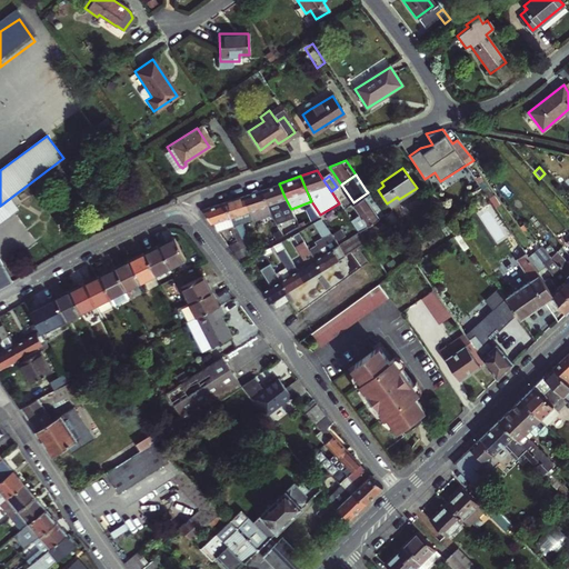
[(499,205),(483,181),(479,183),(490,200),(493,205),(495,207),(499,205)]
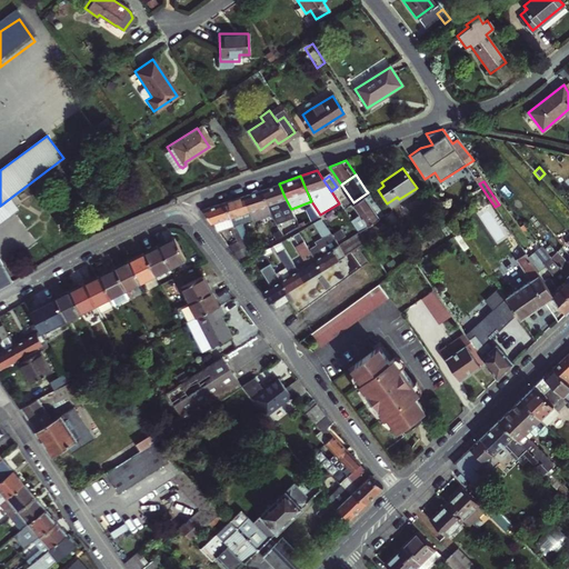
[(279,183),(261,189),(266,203),(271,212),(279,223),(296,217),(291,209),(285,197),(279,183)]
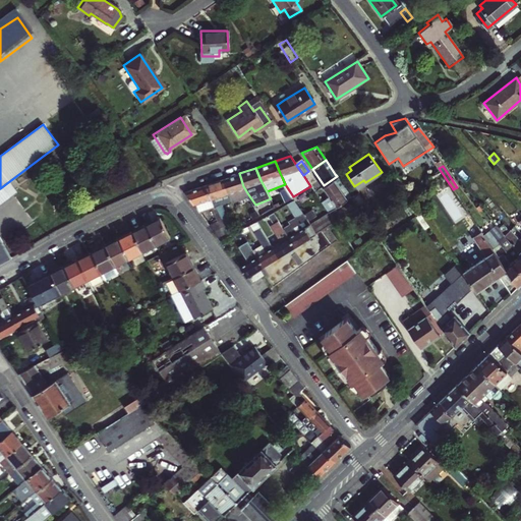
[(239,173),(221,179),(226,192),(224,193),(230,201),(232,204),(248,194),(243,186),(239,173)]
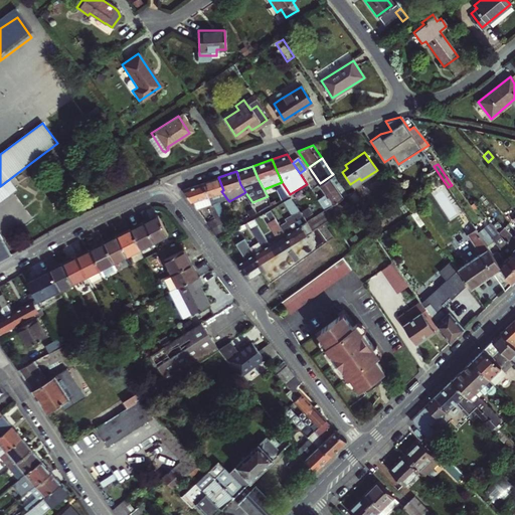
[(319,184),(326,193),(339,184),(333,174),(320,183),(319,184)]
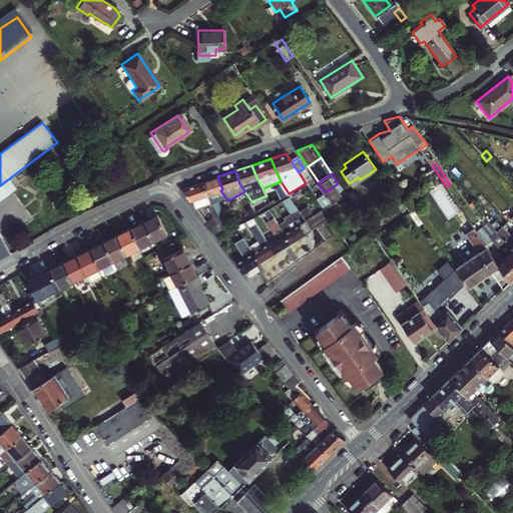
[(201,182),(205,195),(229,227),(233,224),(217,201),(226,198),(220,190),(222,189),(217,176),(201,182)]
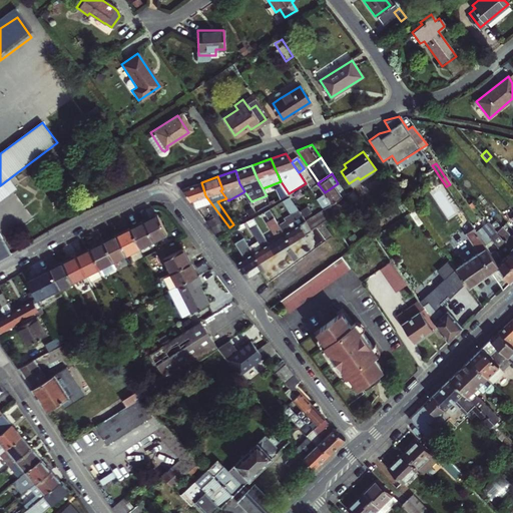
[(189,201),(195,209),(206,205),(215,217),(205,223),(214,234),(229,227),(212,203),(209,200),(206,195),(205,195),(201,182),(183,188),(186,194),(189,201)]
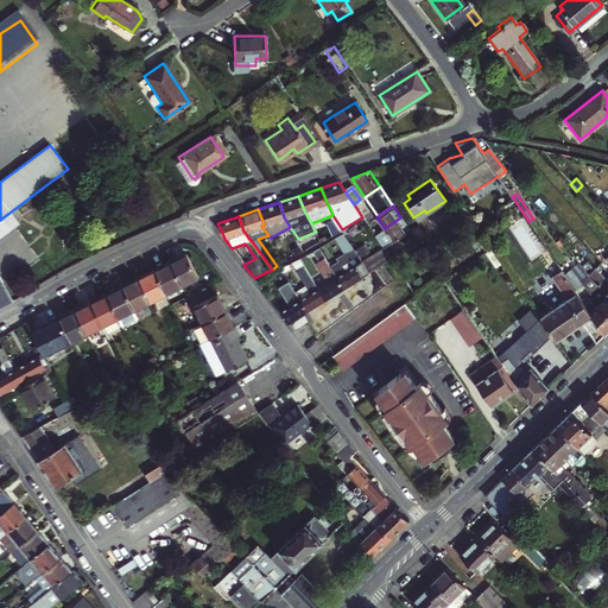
[(384,248),(393,241),(410,229),(407,227),(400,217),(385,228),(374,235),(384,248)]
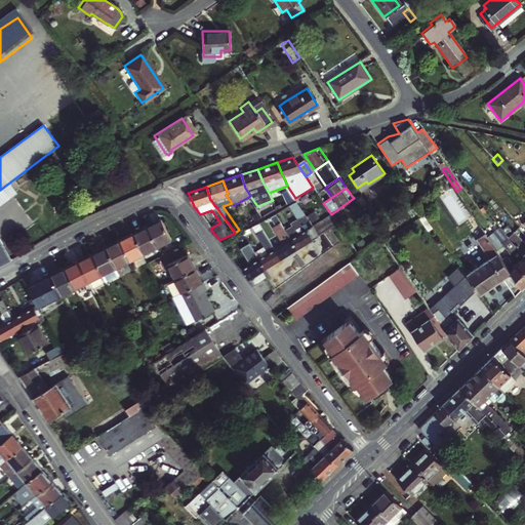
[(295,198),(289,189),(283,193),(289,203),(296,200),(295,198)]
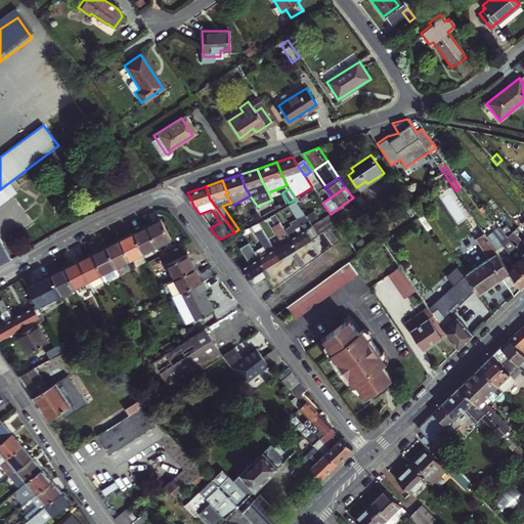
[(239,268),(246,276),(311,235),(313,236),(317,233),(331,225),(336,222),(331,214),(312,225),(298,203),(292,206),(299,220),(292,224),(293,227),(288,229),(282,222),(275,226),(285,241),(273,248),(270,244),(276,239),(270,229),(264,233),(259,223),(252,227),(265,249),(256,254),(249,242),(242,246),(250,261),(248,262),(248,263),(239,268)]
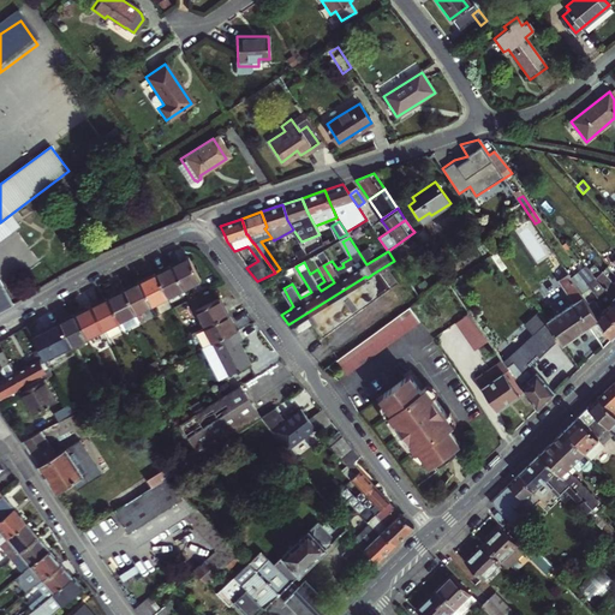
[(18,254),(1,266),(4,268),(13,261),(22,272),(36,262),(27,248),(18,254)]
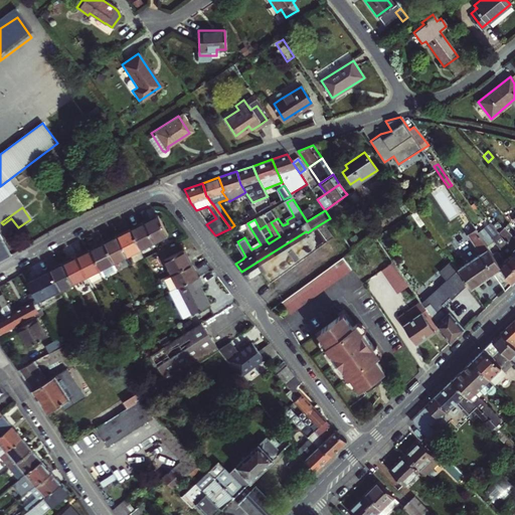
[(249,210),(252,216),(260,212),(255,207),(249,210)]
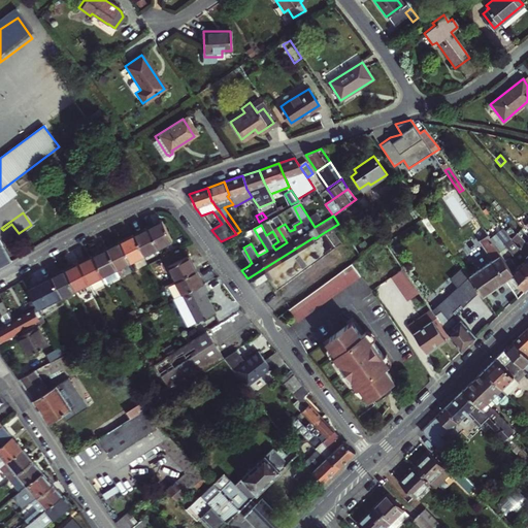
[(161,219),(146,227),(157,246),(172,239),(161,219)]
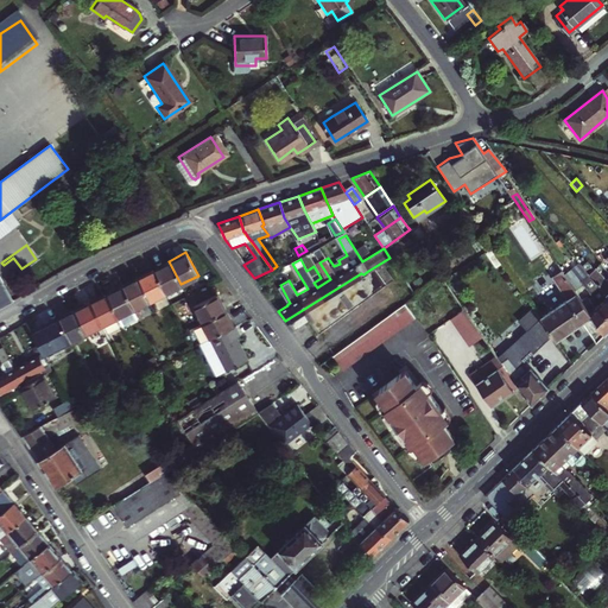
[(581,264),(563,276),(572,289),(581,283),(599,306),(607,318),(607,282),(588,258),(581,264)]
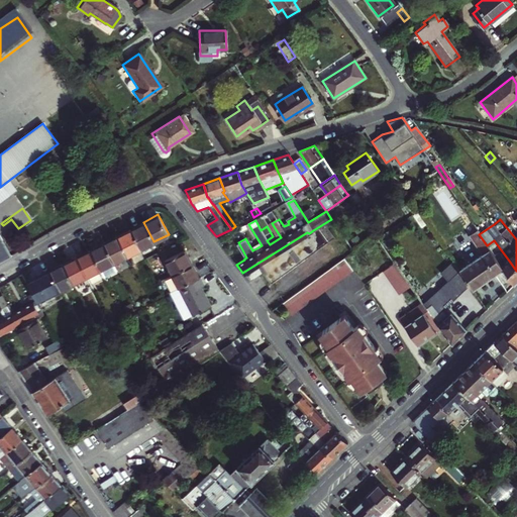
[(130,228),(140,248),(153,241),(143,222),(130,228)]
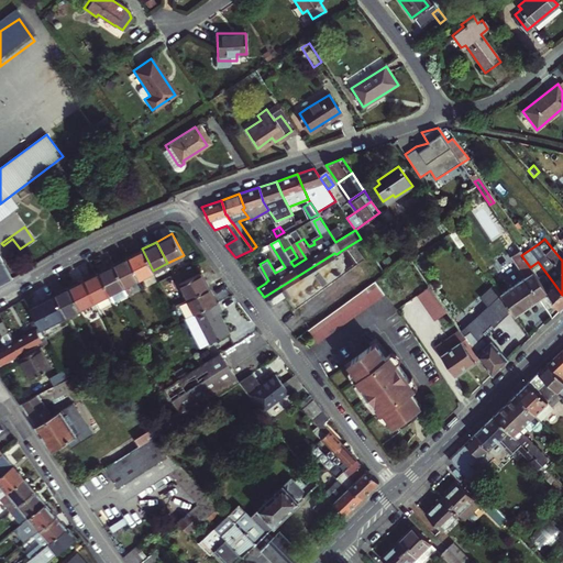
[(337,254),(280,288),(291,307),(365,257),(355,242),(341,251),(337,254)]
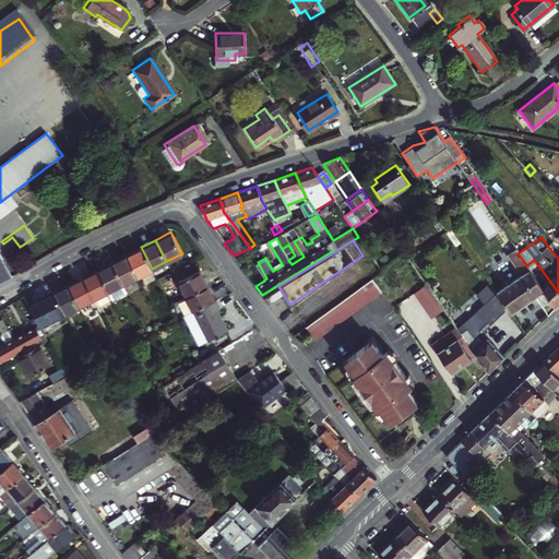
[(141,247),(127,254),(138,276),(152,269),(141,247)]
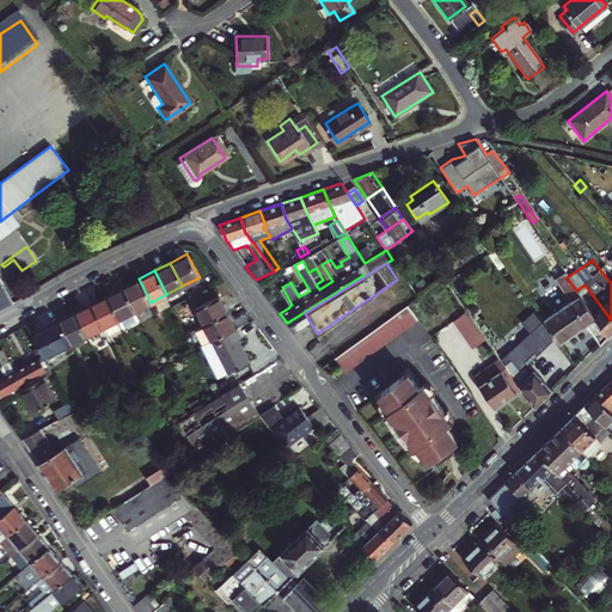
[(569,300),(585,323),(599,343),(611,330),(611,320),(603,308),(599,311),(591,299),(585,304),(576,291),(567,277),(564,273),(555,280),(569,300)]
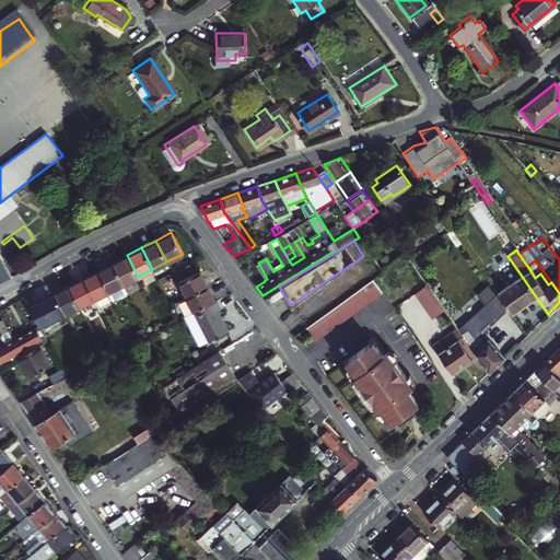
[(138,277),(127,255),(112,263),(124,284),(138,277)]
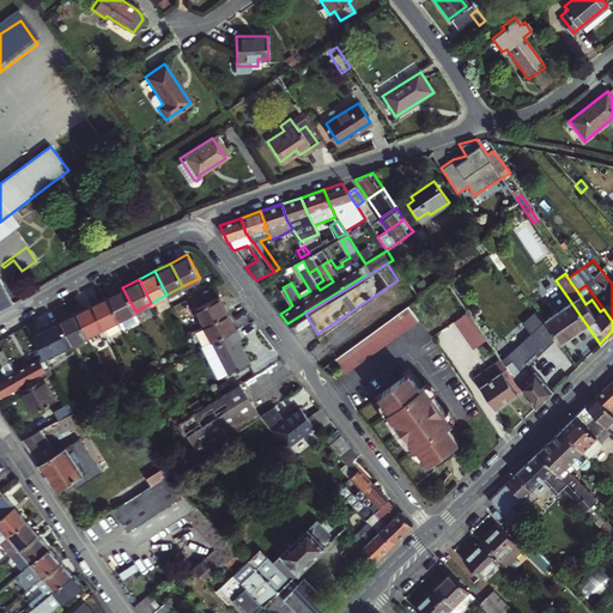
[(107,296),(123,327),(139,319),(135,311),(122,287),(107,296)]
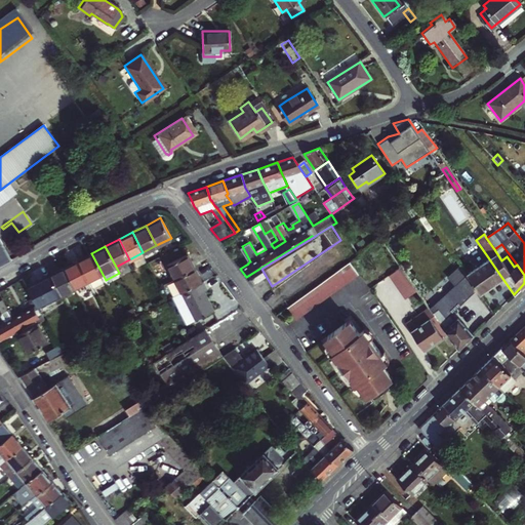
[(177,277),(197,267),(190,252),(169,263),(177,277)]
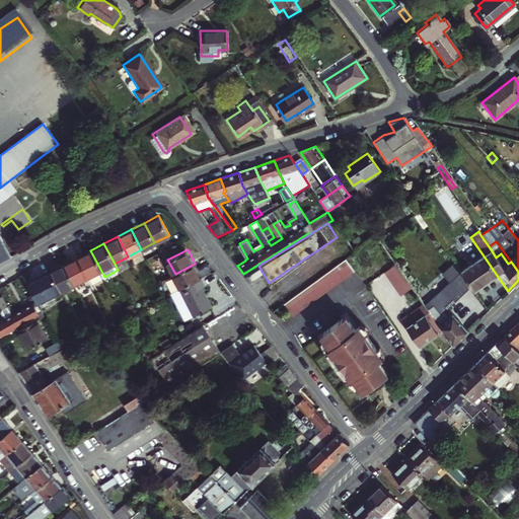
[(90,250),(77,257),(87,277),(90,284),(104,277),(90,250)]
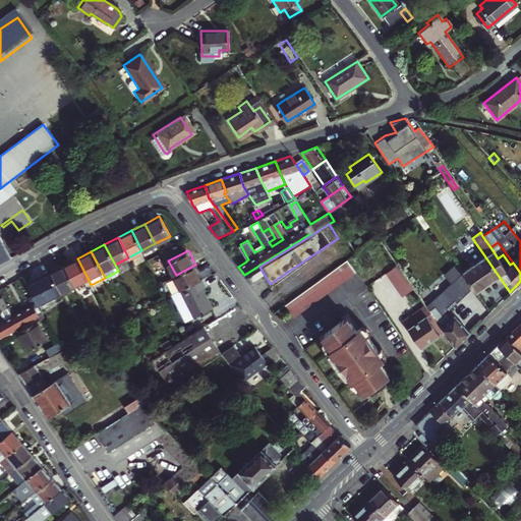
[(498,275),(484,255),(462,272),(473,288),(475,291),(498,275)]
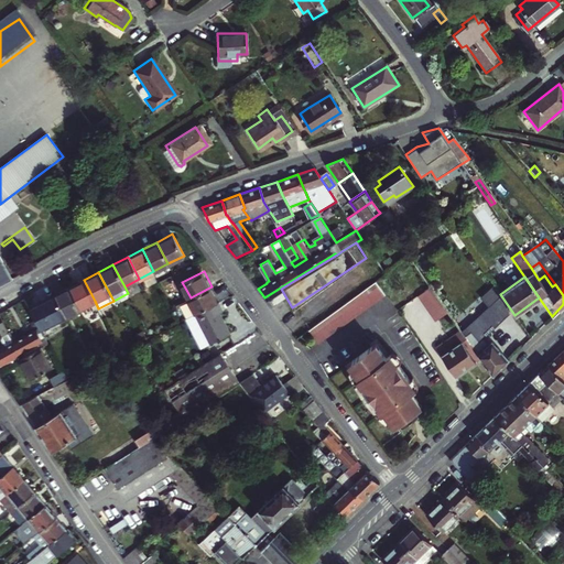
[(68,288),(79,308),(95,301),(84,280),(68,288)]
